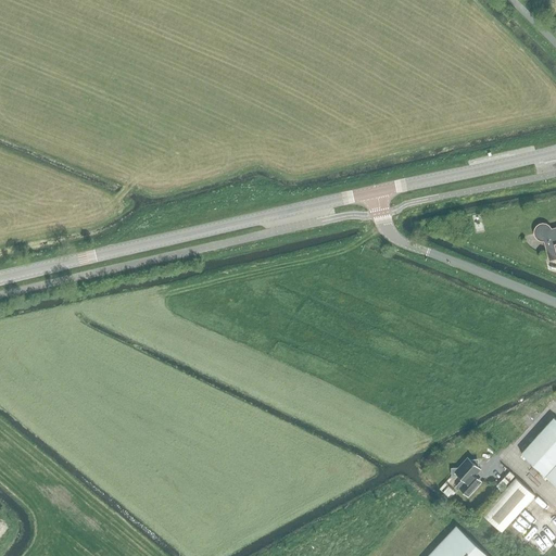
[(550,262),(555,258),(555,227),(551,229),(550,228),(548,227),(547,226),(546,225),(545,225),(544,225),(543,225),(542,225),(541,225),(540,226),(539,226),(538,227),(536,228),(536,229),(535,230),(535,231),(535,232),(535,234),(535,235),(536,236),(536,237),(538,238),(539,239),(540,239),(541,240),(542,240),(543,240),(550,262)]
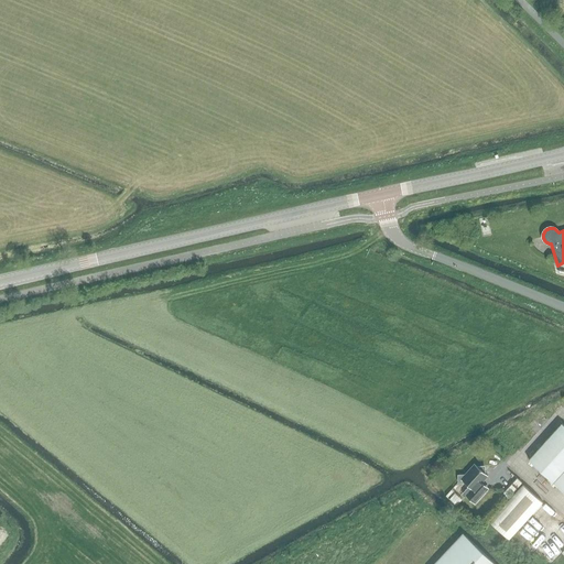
[(563,425),(562,423),(529,461),(563,491),(563,425)]
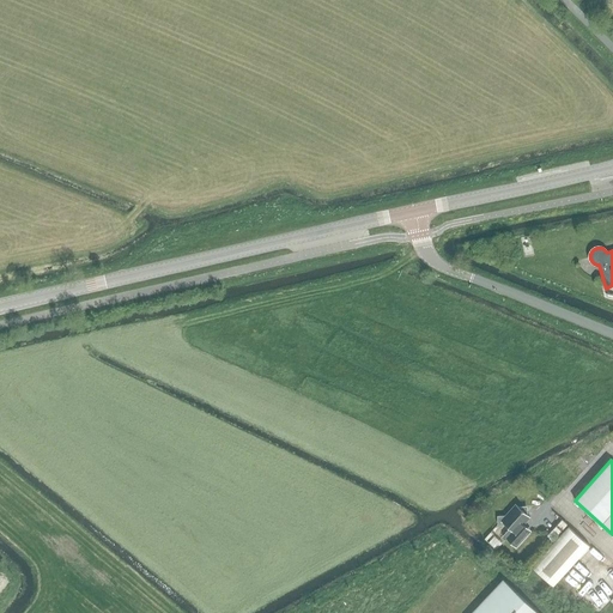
[(519,507),(515,504),(505,516),(498,516),(498,525),(505,525),(510,528),(504,535),(516,547),(528,534),(521,528),(530,517),(527,515),(525,517),(523,515),(523,514),(523,510),(522,507),(519,507)]
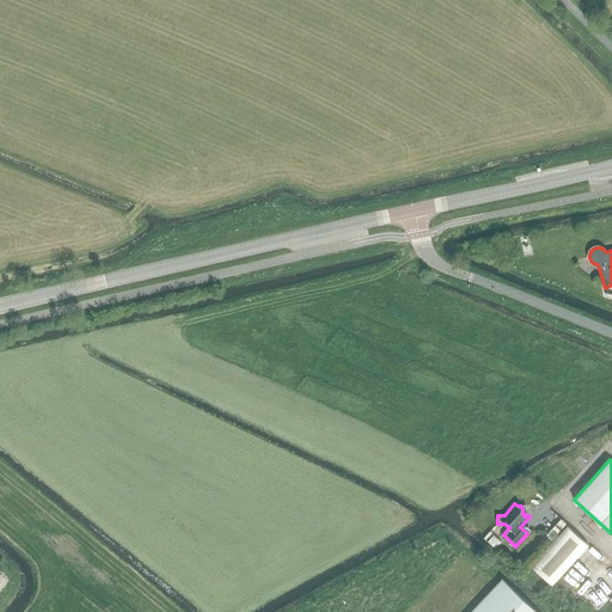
[(561,519),(545,536),(551,540),(567,525),(561,519)]
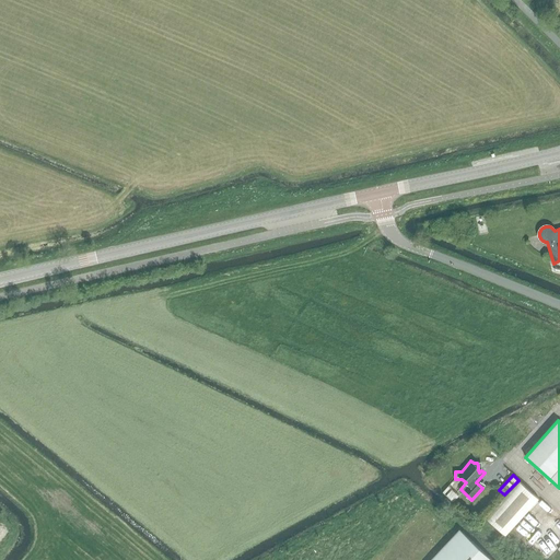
[(538,499),(518,481),(486,518),(505,536),(538,499)]
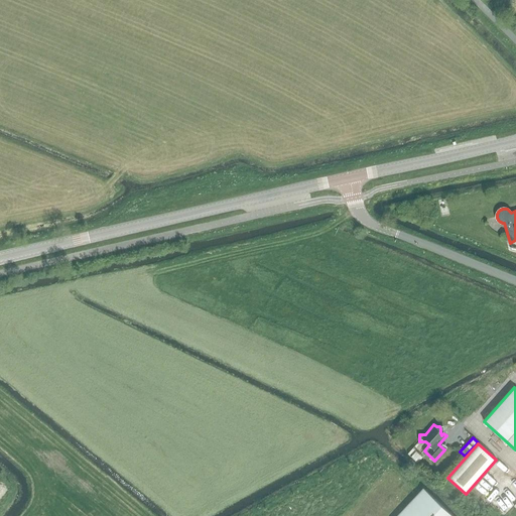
[(397,515),(454,515),(423,488),(397,515)]
